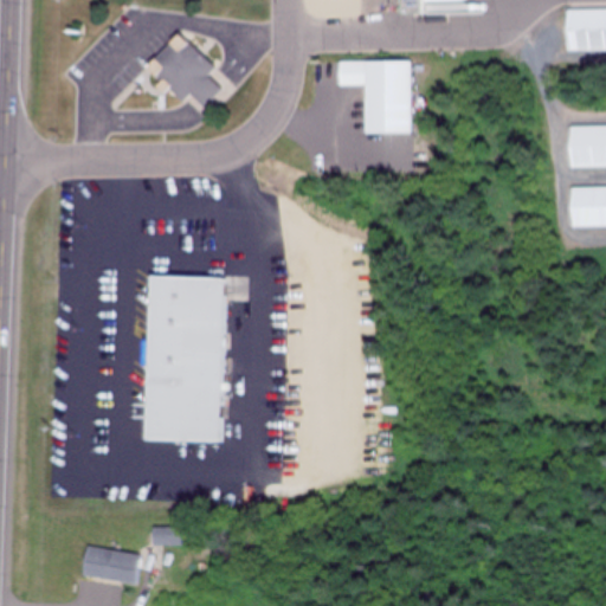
[(605,50),(605,10),(563,10),(563,51),(605,50)]
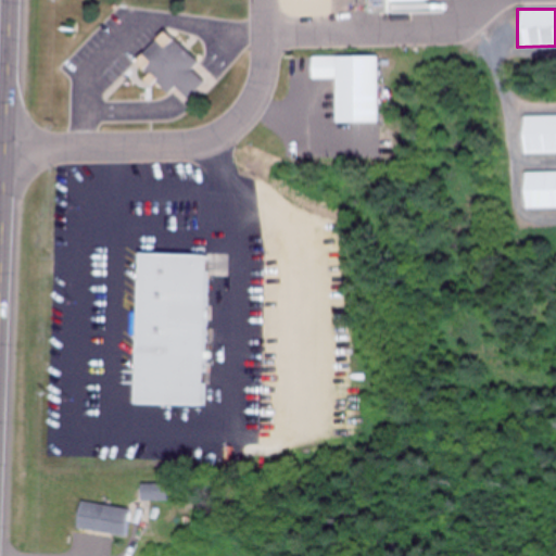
[(127,61),(159,29),(191,61),(185,67),(199,80),(182,97),(169,85),(162,93),(127,61)]
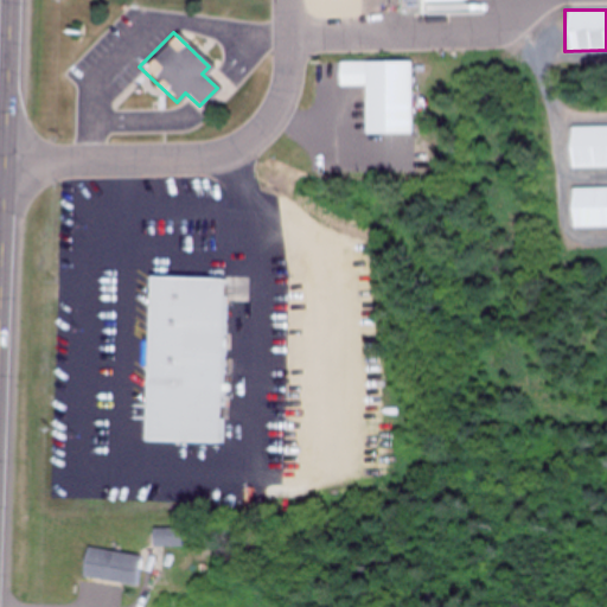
[(337,61),(410,61),(410,134),(363,134),(363,85),(337,85),(337,61)]
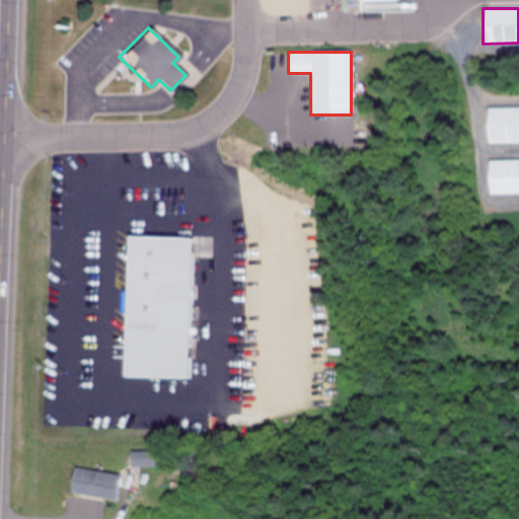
[(518,107),(486,108),(486,144),(518,143),(518,107)]
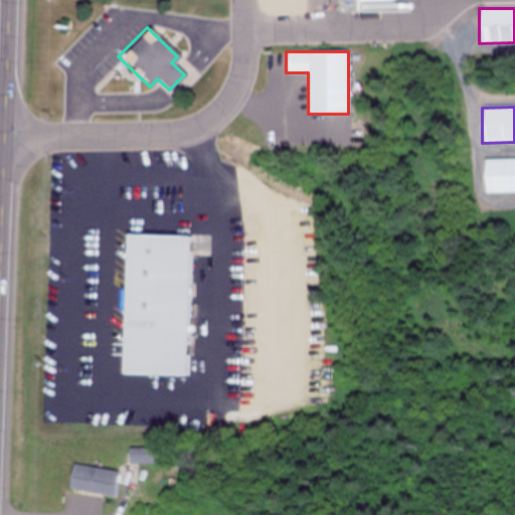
[(514,159),(483,160),(483,194),(514,193),(514,159)]
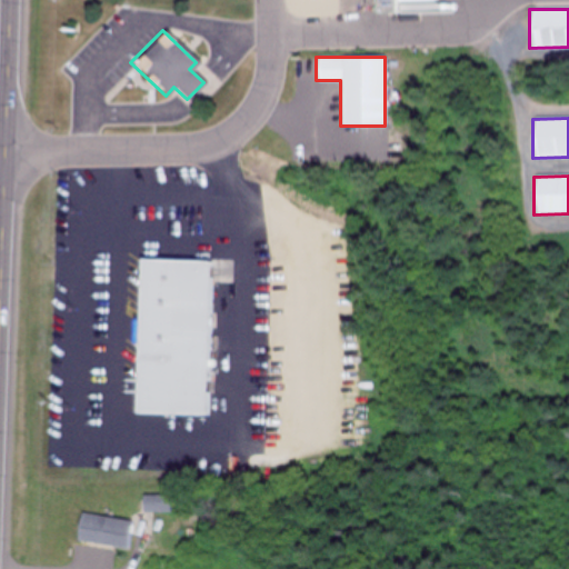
[(132,413),(207,416),(211,260),(136,259),(132,413)]
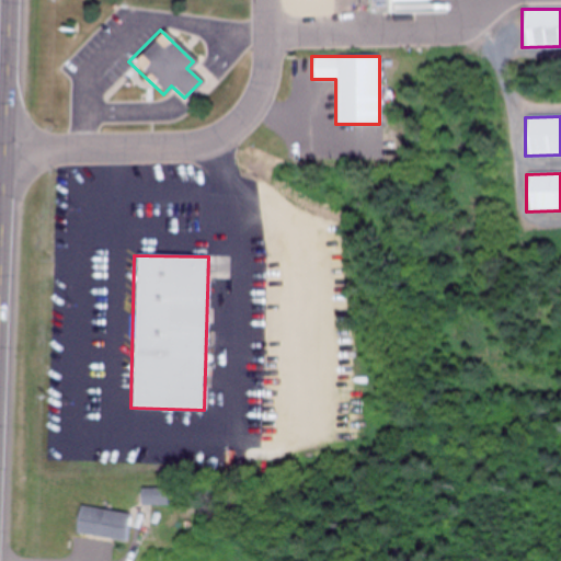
[(129,513),(75,505),(71,533),(125,540),(129,513)]
